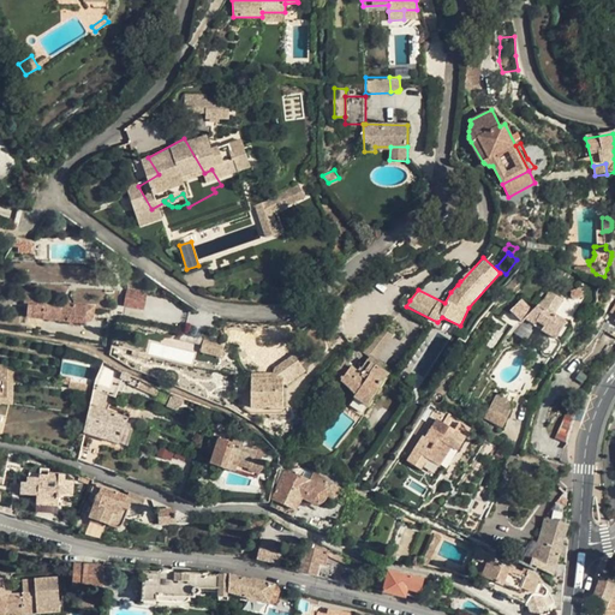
[(124,306),(144,310),(147,292),(126,288),(124,306)]
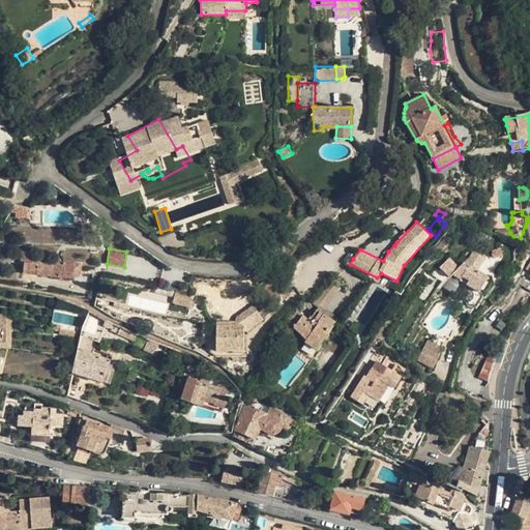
[(461,280),(480,292),(489,278),(477,271),(486,258),(473,251),(465,263),(464,263),(459,268),(449,258),(440,267),(451,277),(455,273),(462,277),(461,280)]
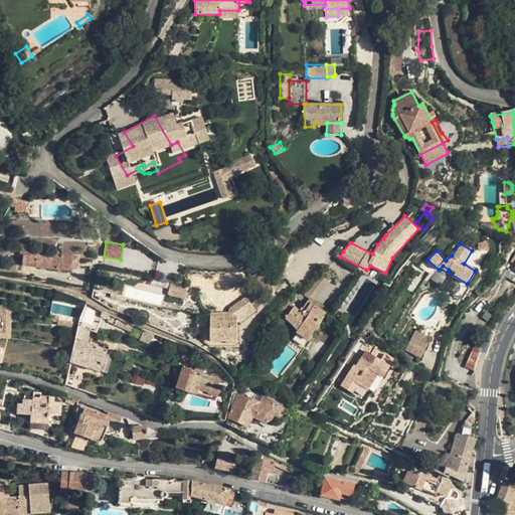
[(50,258),(38,256),(37,267),(56,269),(63,270),(70,270),(71,269),(73,268),(75,268),(76,267),(77,264),(78,259),(78,256),(50,253),(50,258)]
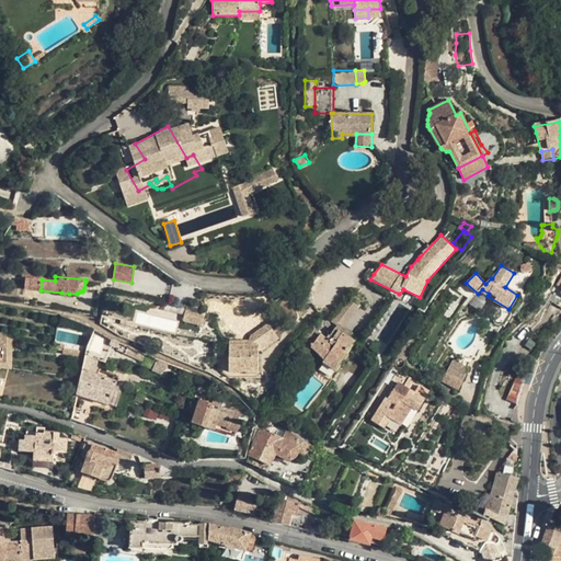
[(38,279),(29,277),(26,288),(37,289),(38,279)]
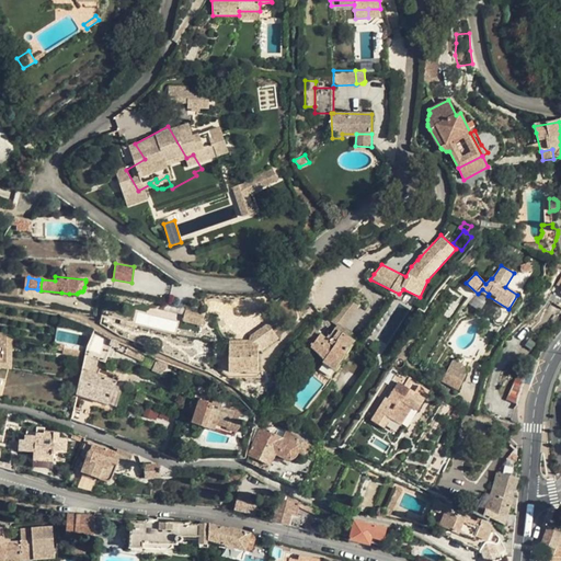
[(361,306),(347,296),(329,320),(338,327),(339,324),(343,327),(361,306)]
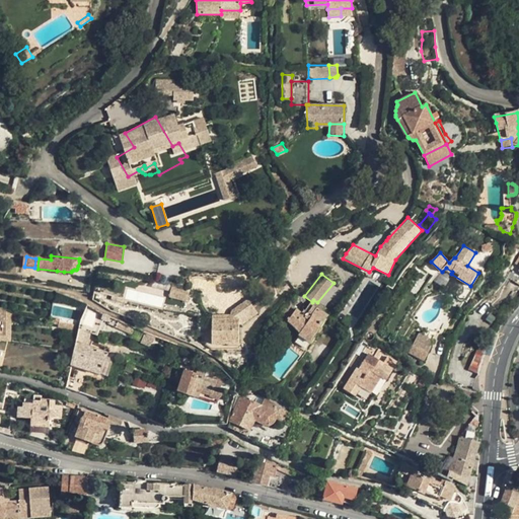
[(171,287),(169,296),(187,301),(189,291),(171,287)]
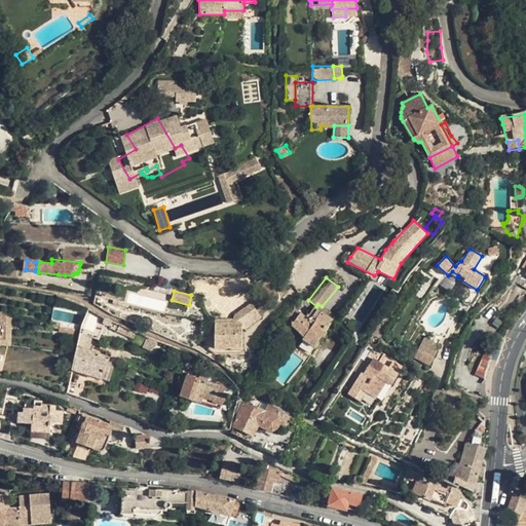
[(327,316),(314,308),(307,318),(301,313),(290,304),(280,315),(291,325),(298,331),(296,333),(303,340),(297,346),(308,355),(314,347),(333,321),(327,316)]
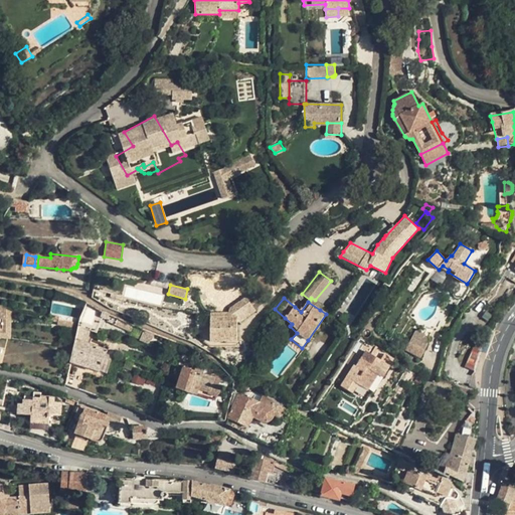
[(320,310),(323,306),(315,300),(311,298),(310,300),(308,302),(320,310)]
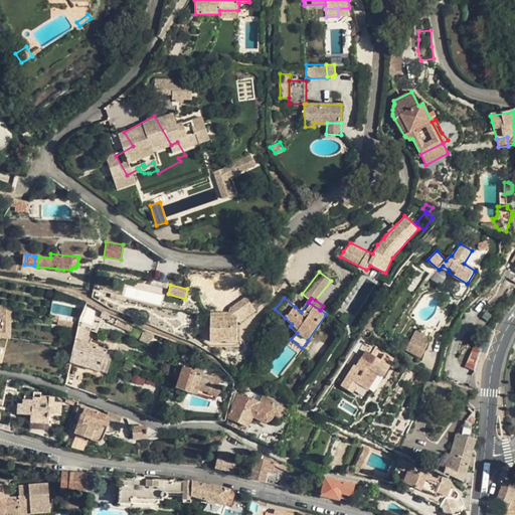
[(0,305),(0,336),(10,338),(11,308),(0,305)]
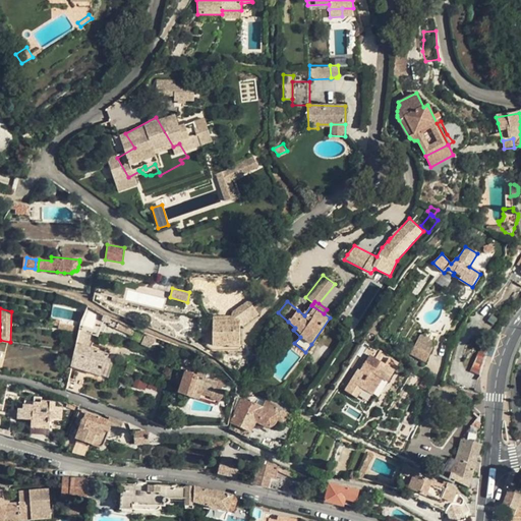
[(431,331),(439,334),(450,314),(445,312),(443,317),(441,321),(438,325),(431,331)]
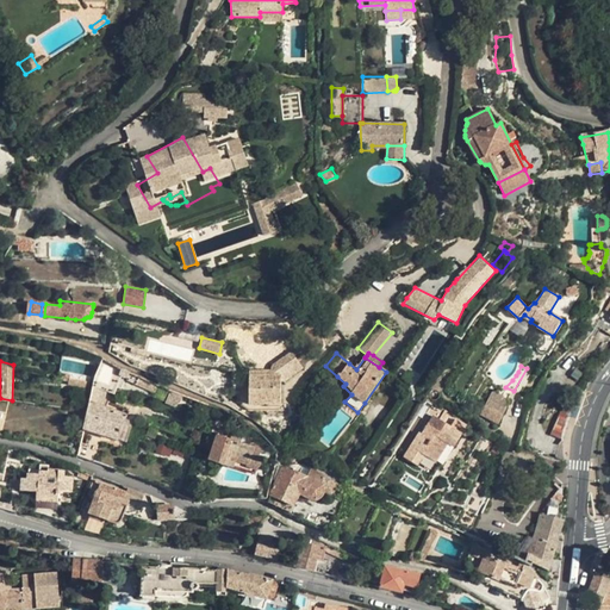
[(137,377),(129,373),(126,377),(126,380),(135,384),(137,377)]
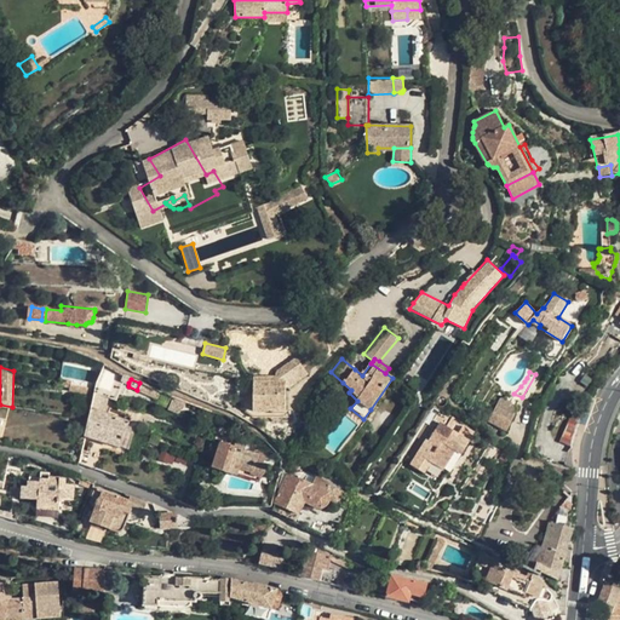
[(161,392),(139,383),(137,390),(159,399),(161,392)]
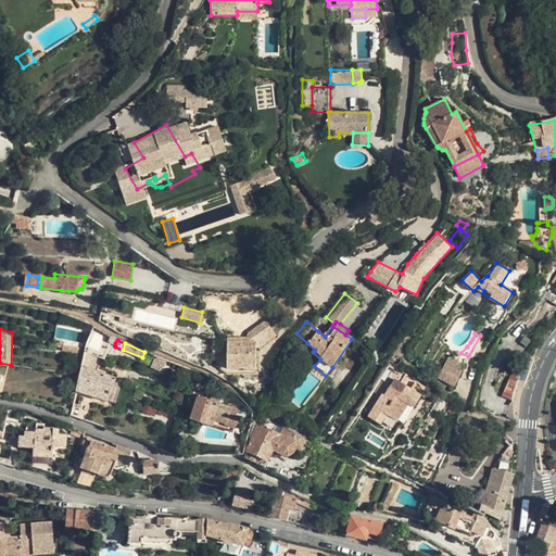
[(228,343),(214,343),(214,353),(228,353),(228,343)]
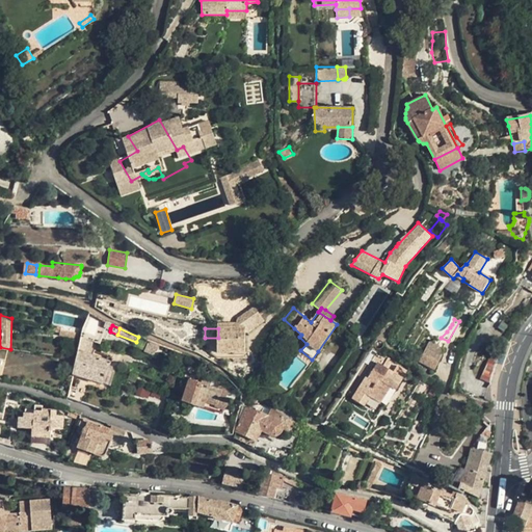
[(218,339),(211,339),(211,351),(212,354),(213,355),(215,356),(218,357),(231,357),(233,357),(234,357),(236,360),(238,360),(241,361),(244,358),(244,328),(218,328),(218,338),(218,339)]
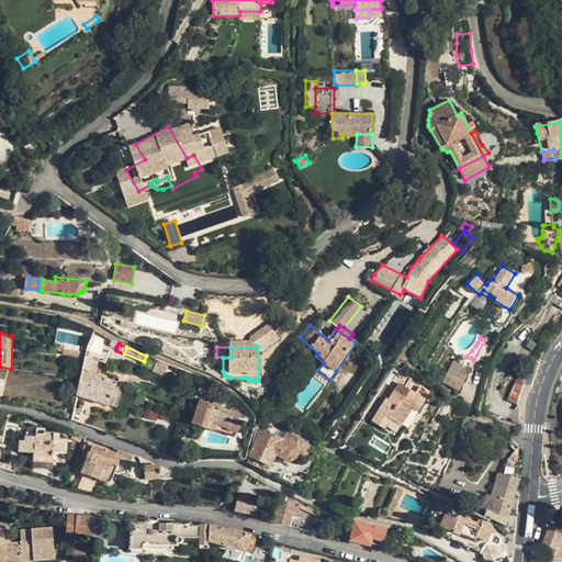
[(82,352),(65,348),(63,353),(81,358),(82,352)]
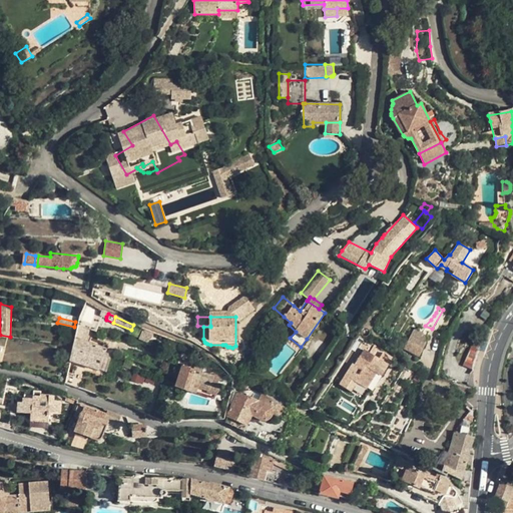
[(75,337),(91,343),(95,331),(78,325),(75,337)]
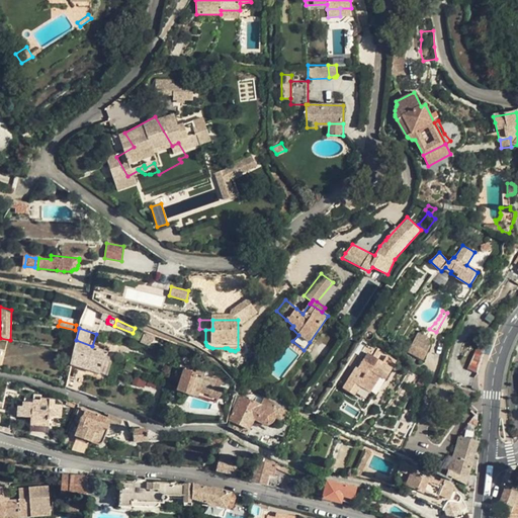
[(408,352),(423,360),(433,339),(417,332),(408,352)]
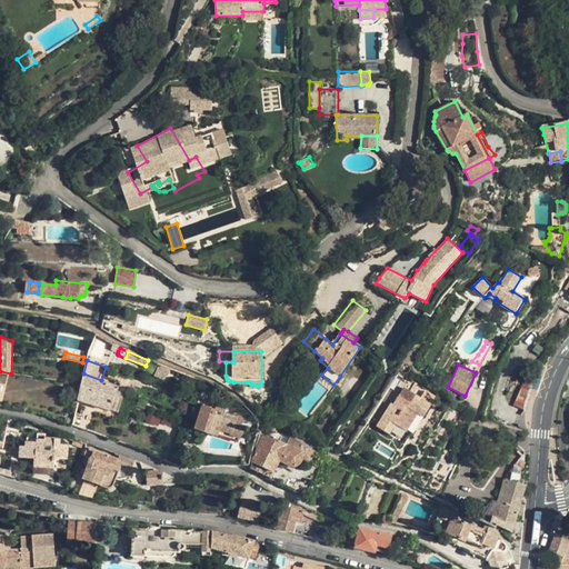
[(101,380),(83,373),(78,400),(118,412),(126,390),(101,380)]
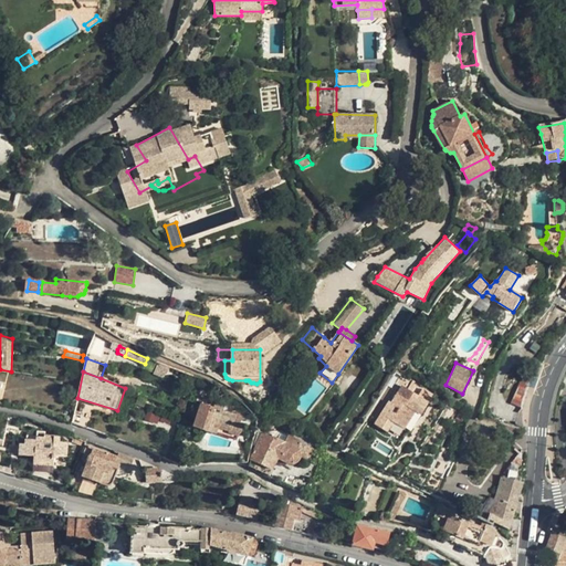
[(413,381),(408,390),(412,394),(418,384),(413,381)]
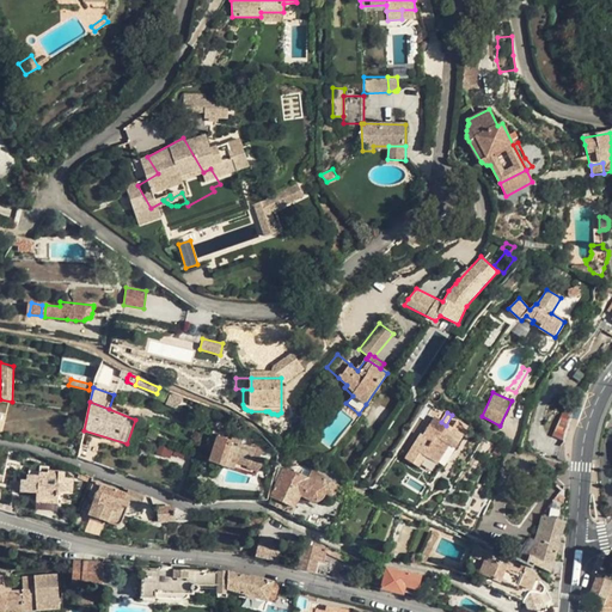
[(441,422),(435,417),(423,436),(421,434),(407,458),(420,466),(426,456),(438,463),(450,445),(456,448),(463,435),(467,427),(458,421),(452,429),(446,426),(441,422)]
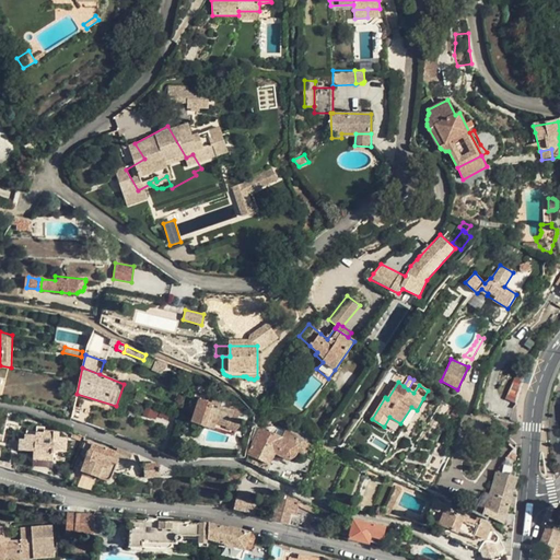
[(146,394),(137,389),(133,399),(142,403),(146,394)]
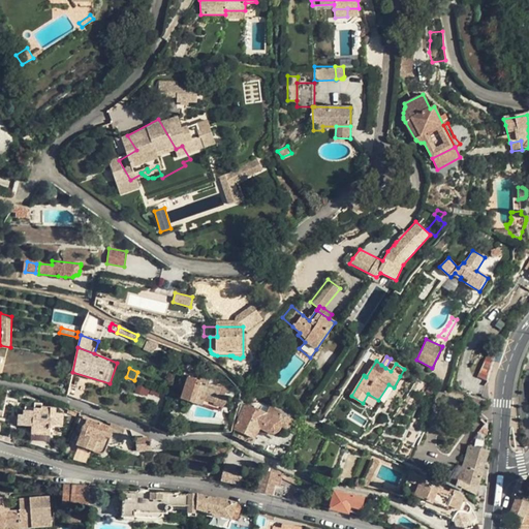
[(211,378),(190,371),(182,399),(194,402),(194,403),(203,405),(205,398),(217,402),(215,409),(220,410),(223,406),(224,405),(227,400),(222,397),(224,396),(225,394),(225,393),(226,391),(225,390),(225,387),(223,386),(222,385),(220,385),(218,385),(216,386),(209,384),(211,378)]
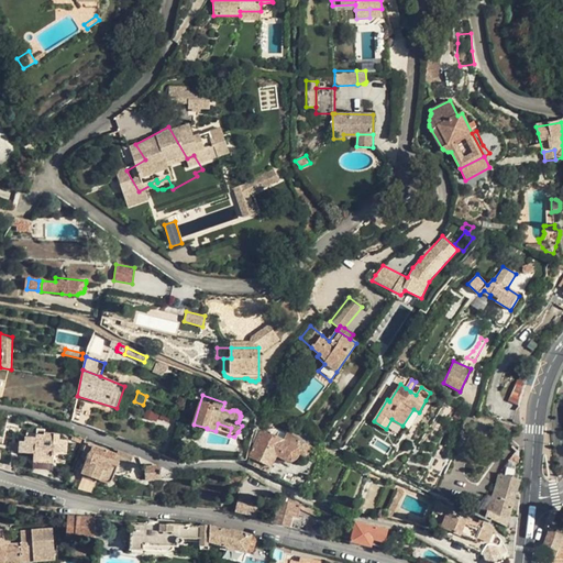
[(419,412),(414,409),(403,426),(408,430),(419,412)]
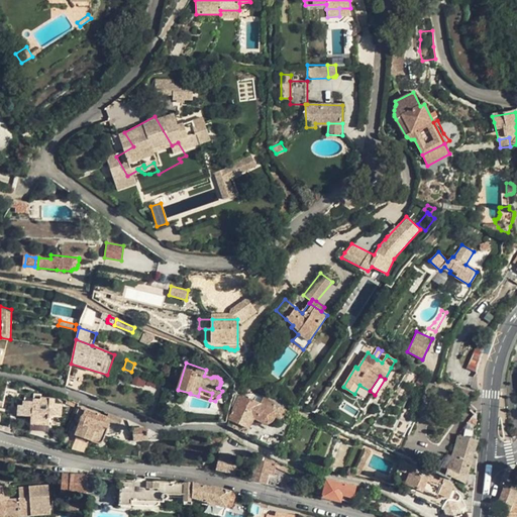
[(212,393),(200,389),(198,396),(210,400),(212,393)]
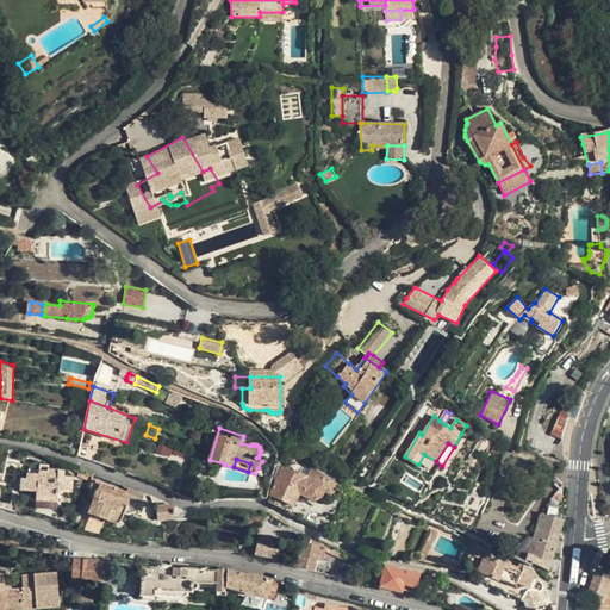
[(284,466),(271,495),(294,506),(300,495),(311,499),(313,500),(317,500),(319,499),(321,498),(323,497),(324,495),(324,492),(332,496),(337,485),(324,478),(306,464),(294,464),(292,468),(284,466)]
